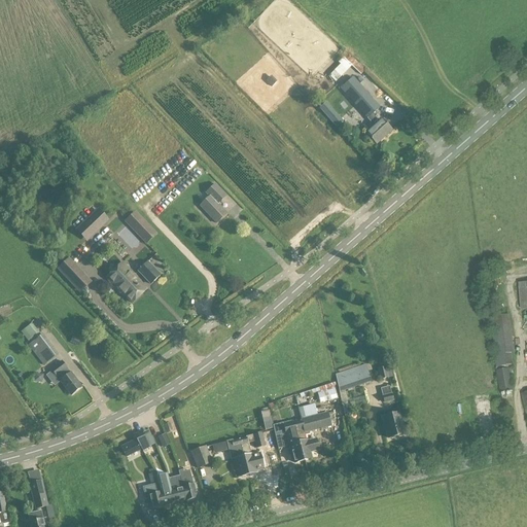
[(341,65),(335,71),(341,77),(351,66),(352,67),(361,75),(365,70),(352,58),(348,62),(343,58),(339,63),(341,65)]
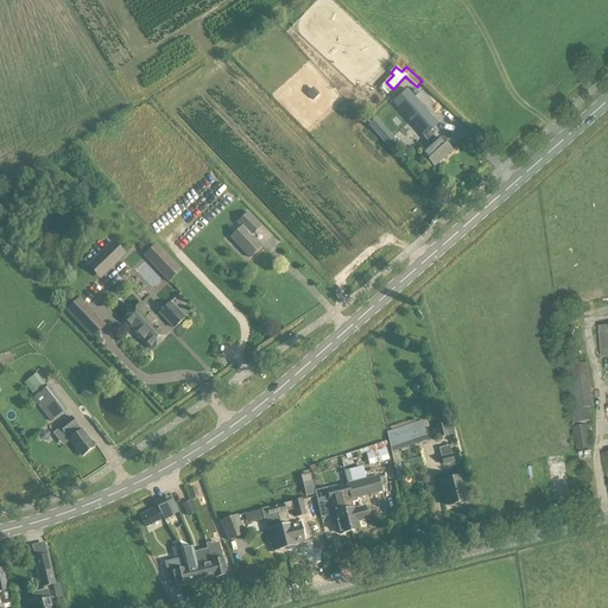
[(407,90),(393,102),(424,138),(431,145),(423,153),(417,146),(407,154),(423,172),(431,164),(434,166),(451,151),(439,138),(432,131),(438,125),(407,90)]
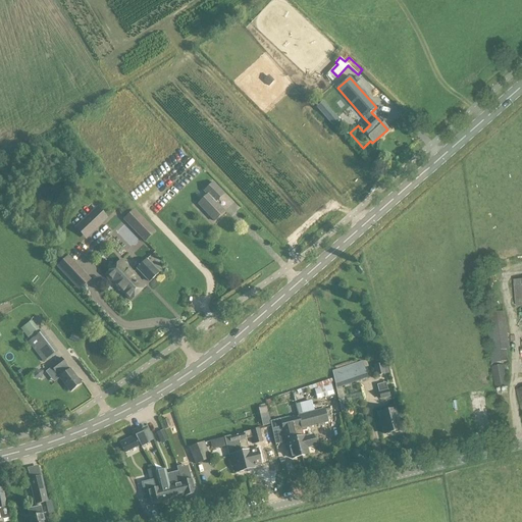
[(207,196),(197,205),(214,222),(225,212),(216,203),(225,195),(213,183),(203,192),(207,196)]
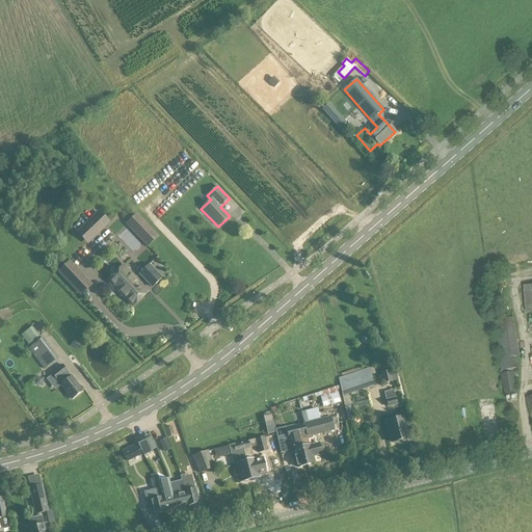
[(87,245),(110,223),(99,211),(76,233),(87,245)]
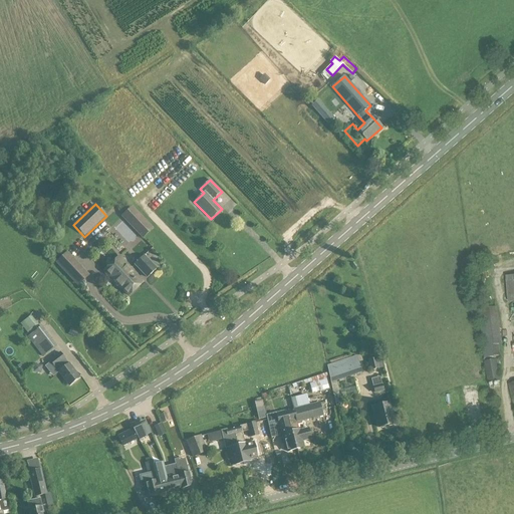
[(154,228),(133,207),(121,217),(143,239),(154,228)]
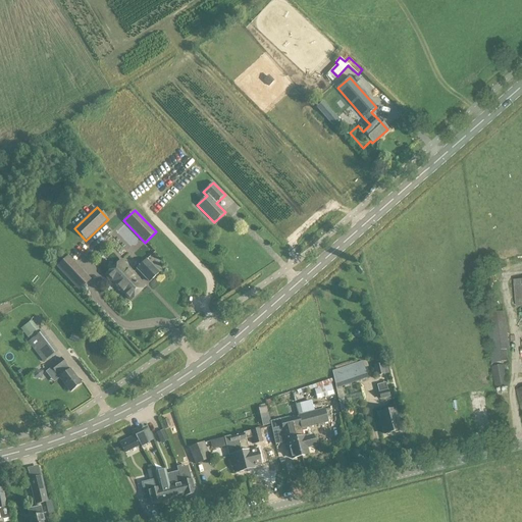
[(68,256),(56,267),(76,289),(89,277),(68,256)]
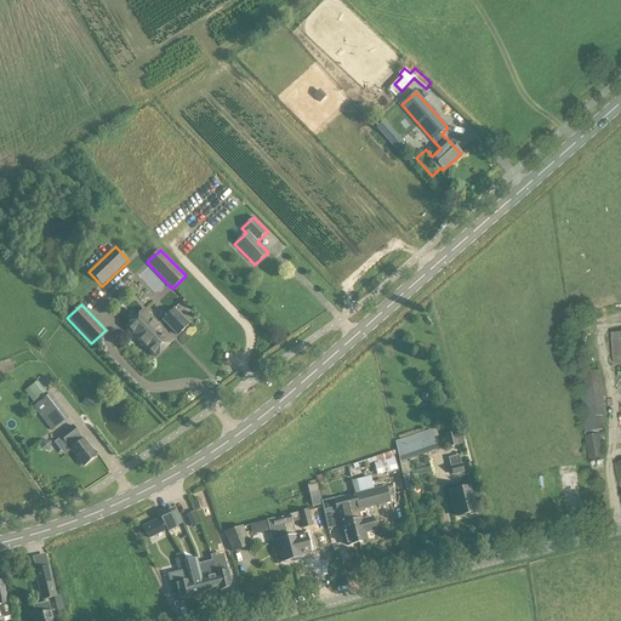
[(163,320),(177,336),(188,325),(174,309),(163,320)]
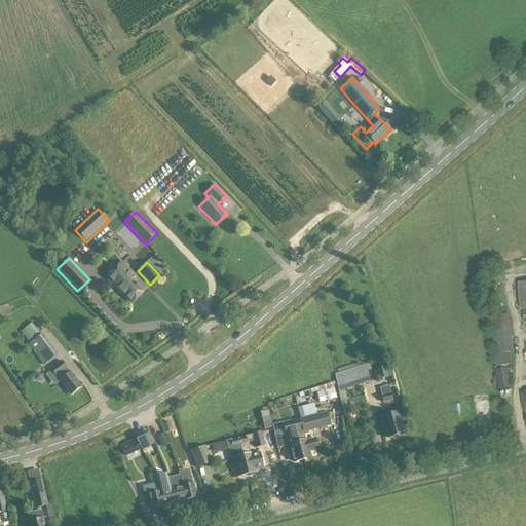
[(122,263),(107,277),(120,292),(121,291),(132,302),(145,289),(135,278),(136,277),(122,263)]
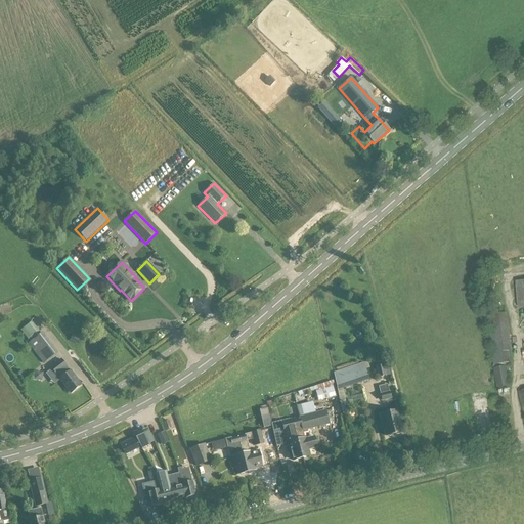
[(503,314),(488,316),(493,369),(492,369),(496,391),(509,389),(505,364),(508,363),(503,314)]
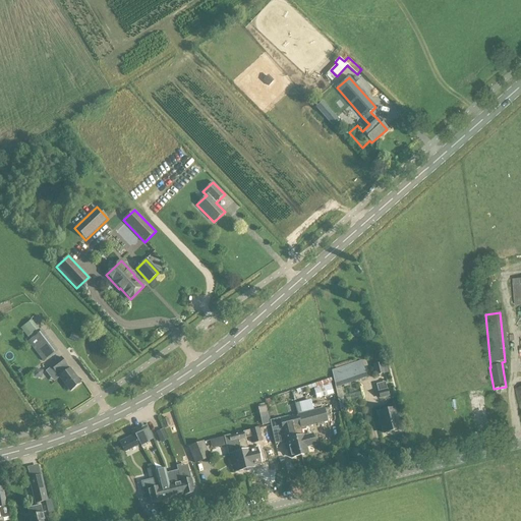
[(26,337),(38,329),(32,321),(20,329),(26,337)]
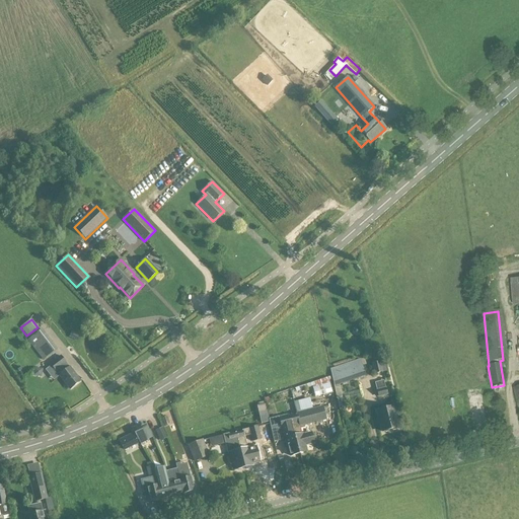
[(56,351),(41,331),(27,342),(43,361),(56,351)]
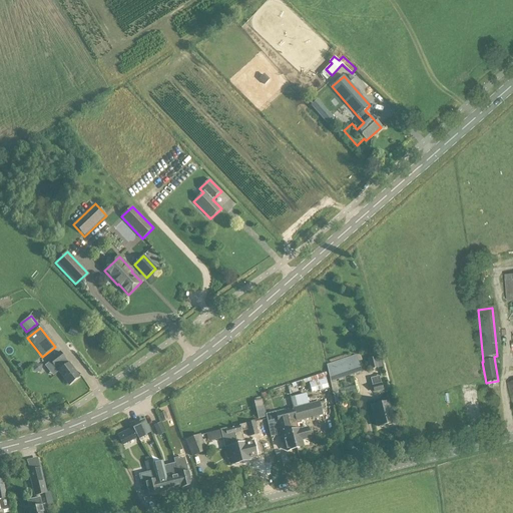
[(69,334),(76,338),(78,332),(71,329),(69,334)]
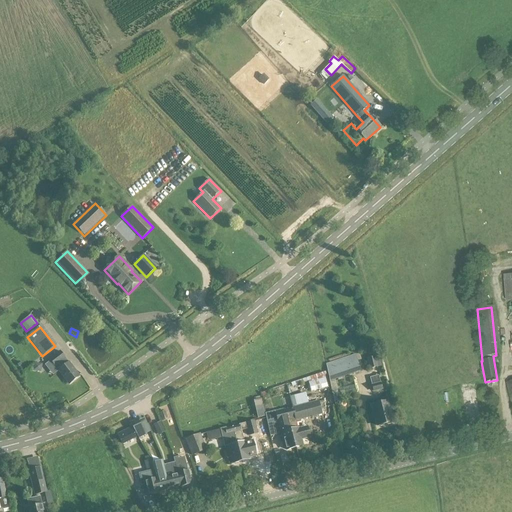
[(69,385),(79,377),(60,352),(50,359),(69,385)]
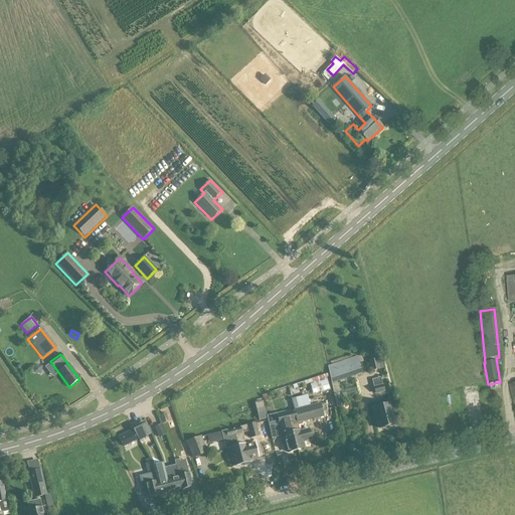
[(357,358),(328,367),(331,383),(362,373),(357,358)]
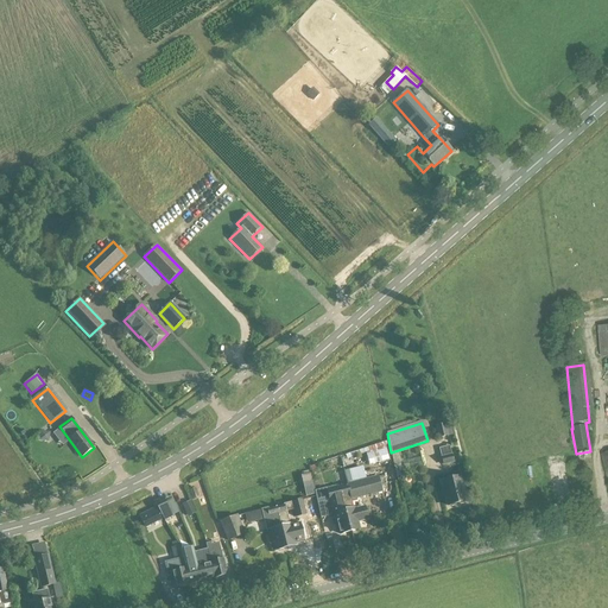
[(449,436),(445,424),(432,426),(434,431),(436,431),(438,438),(449,436)]
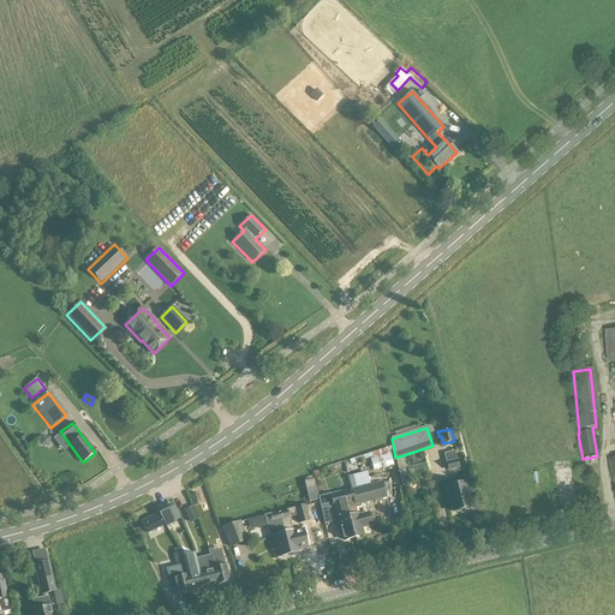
[(458,467),(454,452),(445,454),(449,470),(458,467)]
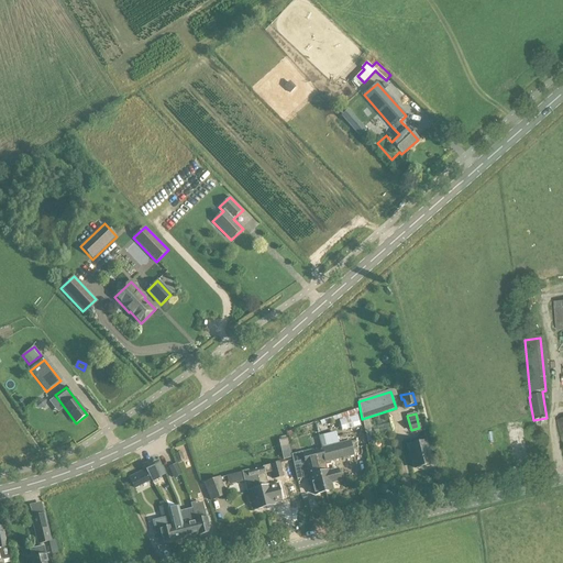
[(342,431),(361,427),(357,417),(340,421),(342,431)]
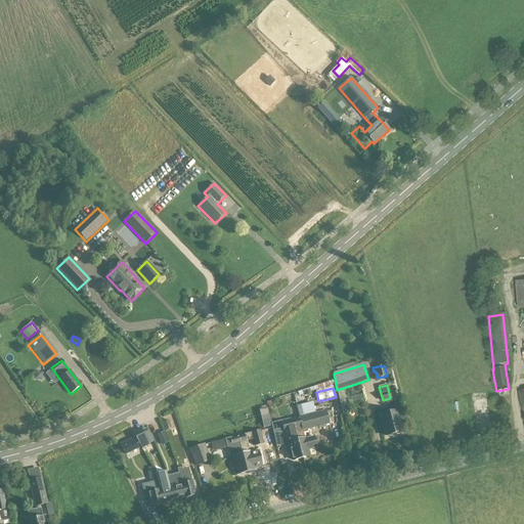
[(300,419),(292,421),(294,430),(296,435),(298,444),(301,459),(310,456),(308,450),(317,447),(314,437),(305,440),(303,430),(318,426),(330,424),(326,411),(316,415),(313,402),(297,406),(300,419)]
